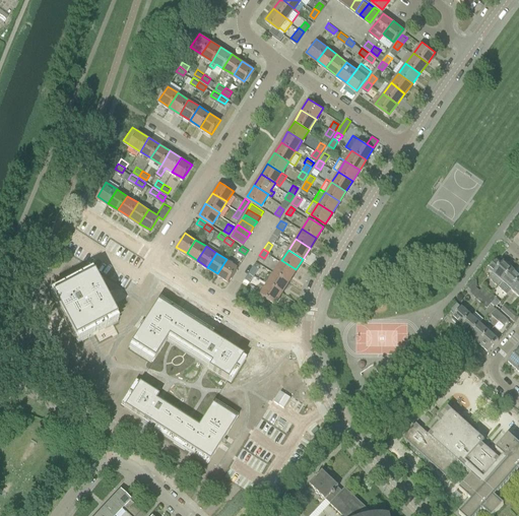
[(492,277),(498,283),(512,267),(503,259),(502,260),(497,256),(488,266),(493,270),(491,273),(491,274),(491,275),(491,276),(492,277)]
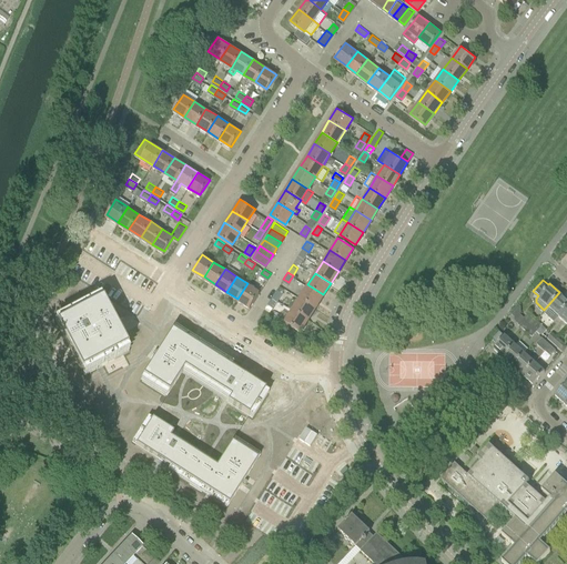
[(247,283),(238,299),(250,306),(260,291),(247,283)]
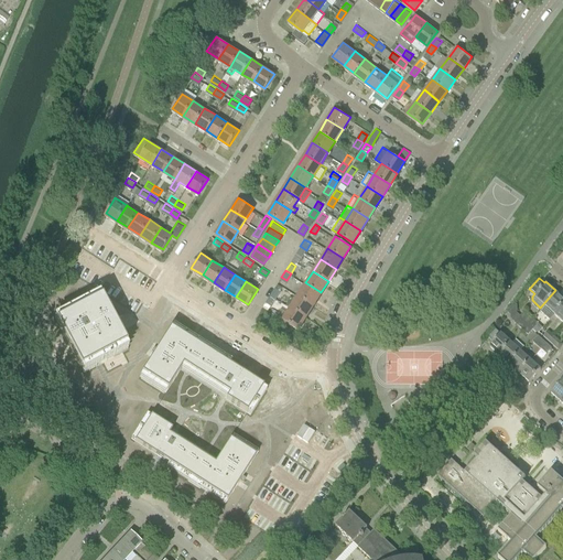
[(305,282),(299,294),(314,304),(321,292),(305,282)]
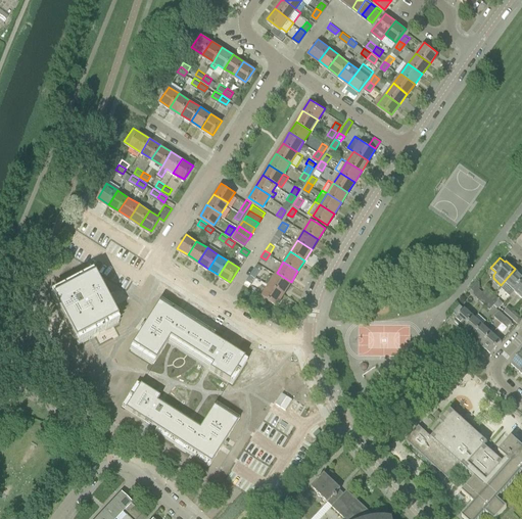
[(255,265),(251,272),(256,275),(261,268),(255,265)]
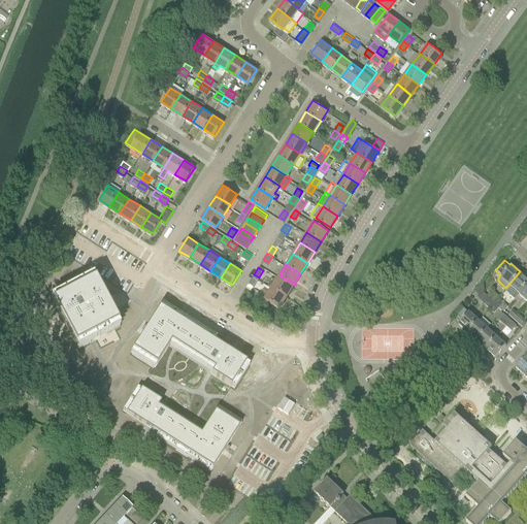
[(505,288),(515,296),(519,291),(526,282),(526,276),(520,271),(505,288)]
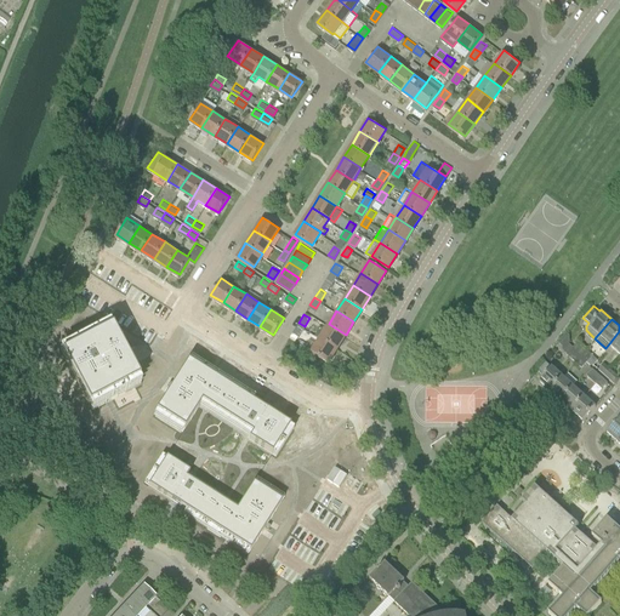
[(62,352),(72,370),(80,386),(89,404),(90,404),(104,395),(111,393),(124,386),(126,389),(136,385),(141,382),(131,363),(126,354),(130,352),(128,347),(124,349),(109,321),(100,326),(95,330),(96,334),(62,352)]
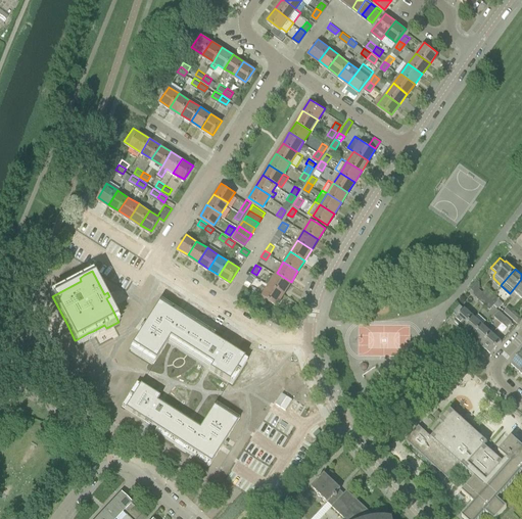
[(256,275),(251,272),(247,278),(252,281),(256,275)]
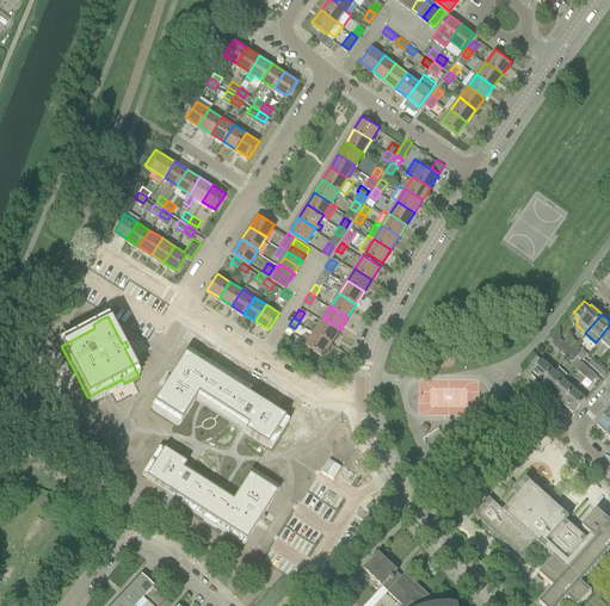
[(324,319),(315,331),(332,341),(340,329),(324,319)]
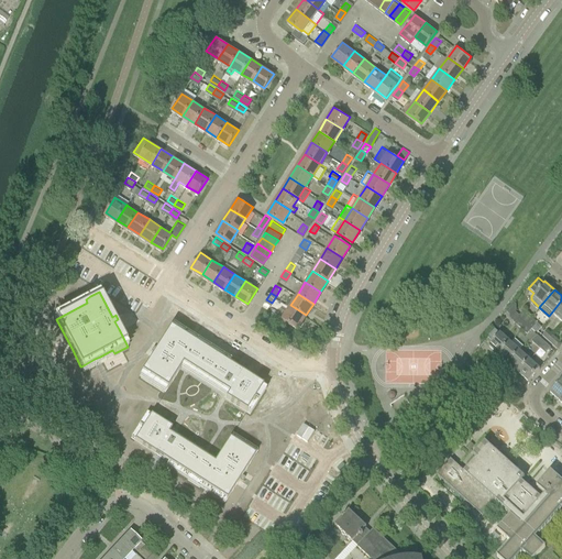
[(306,315),(290,305),(283,317),(298,327),(306,315)]
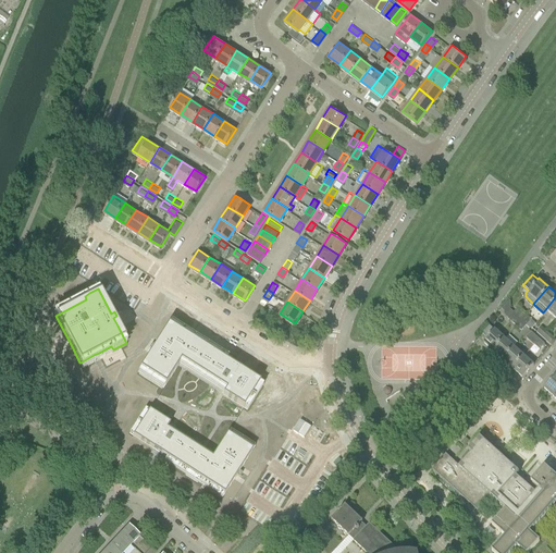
[(518,304),(514,309),(521,317),(527,311),(521,307),(518,304)]
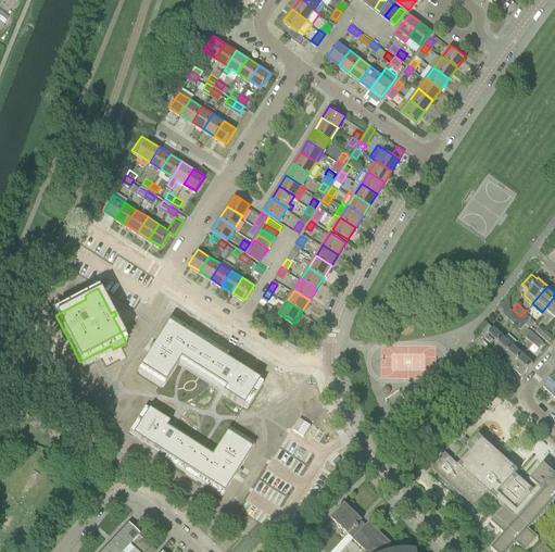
[(513,309),(507,314),(516,322),(520,316),(513,309)]
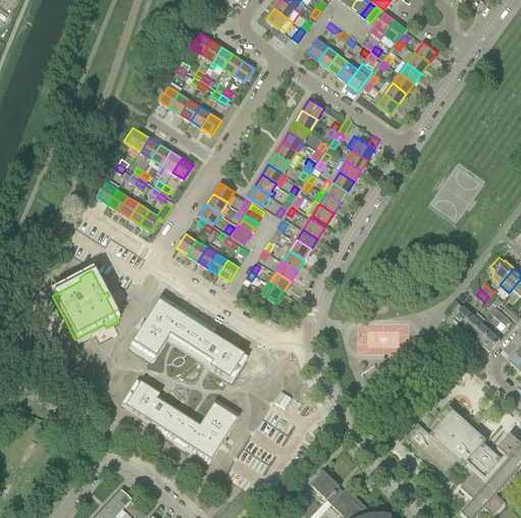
[(493,292),(488,297),(493,301),(498,297),(493,292)]
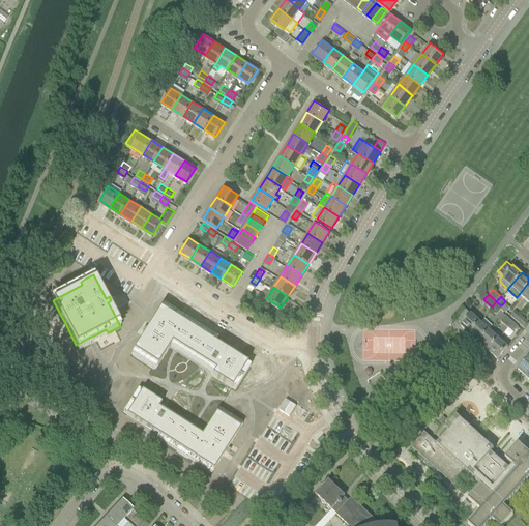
[(496,301),(492,307),(497,311),(501,305),(496,301)]
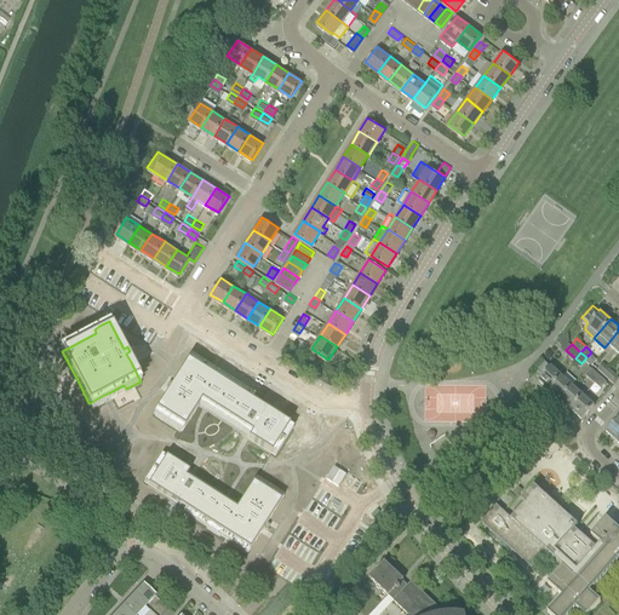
[(538,377),(549,388),(562,373),(552,365),(545,357),(537,367),(543,373),(538,377)]
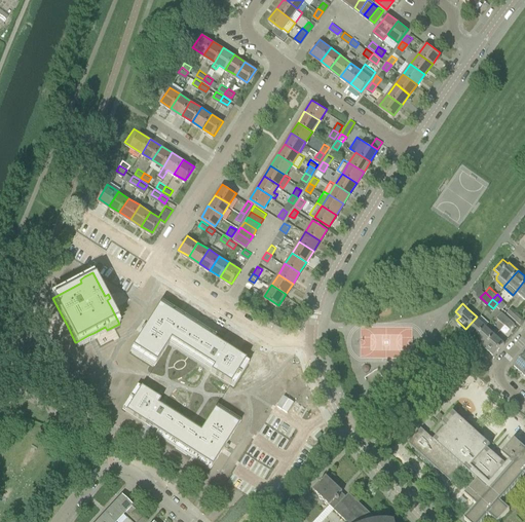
[(142,331),(133,346),(156,362),(171,339),(214,366),(211,371),(230,383),(230,382),(245,360),(246,359),(226,346),(219,342),(175,314),(159,304),(149,320),(147,323),(144,322),(142,326),(144,327),(142,331)]
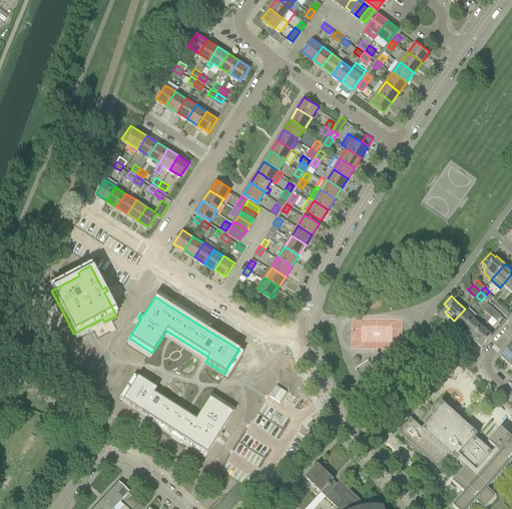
[(494,303),(499,307),(504,302),(499,298),(494,303)]
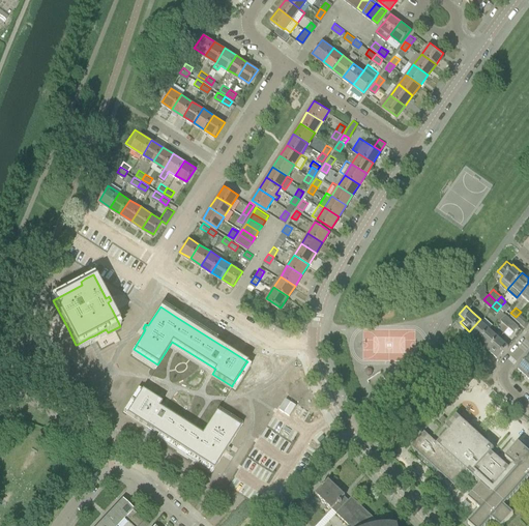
[(506,312),(501,318),(509,325),(515,320),(509,315),(506,312)]
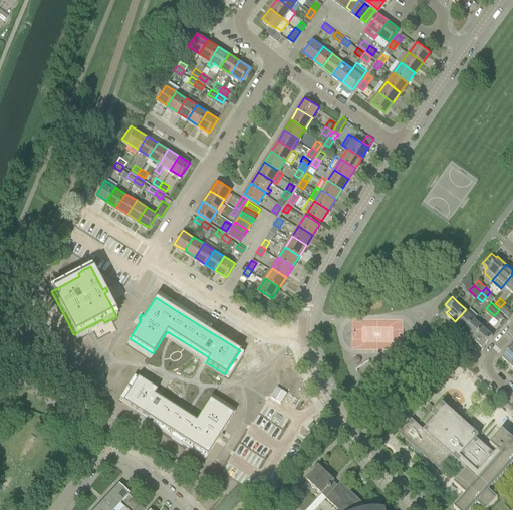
[(512,309),(505,302),(500,307),(509,315),(512,311),(512,309)]
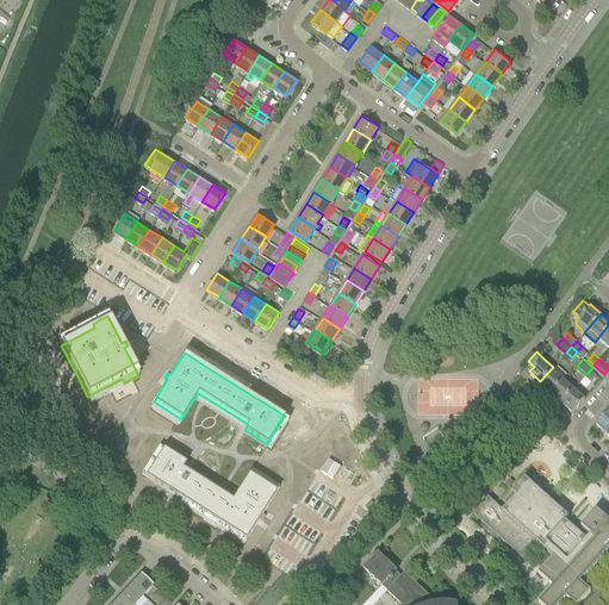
[(540,381),(551,391),(564,376),(553,367),(540,381)]
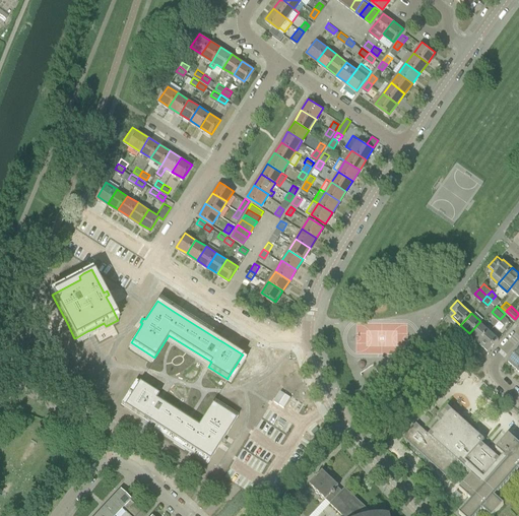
[(505,314),(500,319),(504,323),(508,318),(509,317),(505,314)]
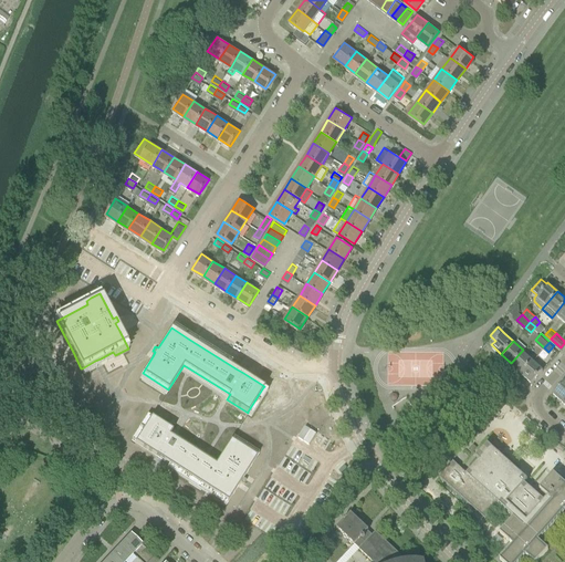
[(511,363),(521,372),(533,358),(523,350),(511,363)]
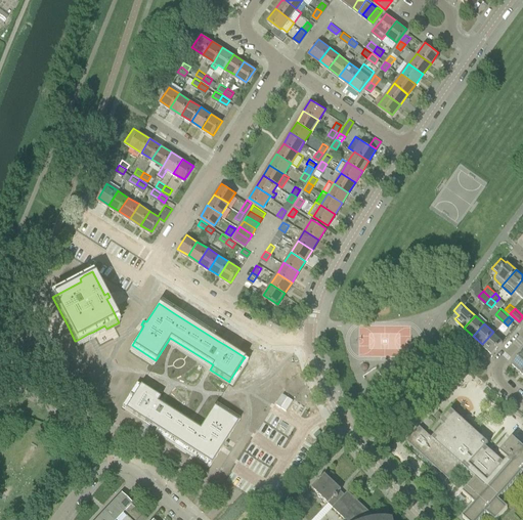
[(493,332),(482,344),(492,352),(503,340),(493,332)]
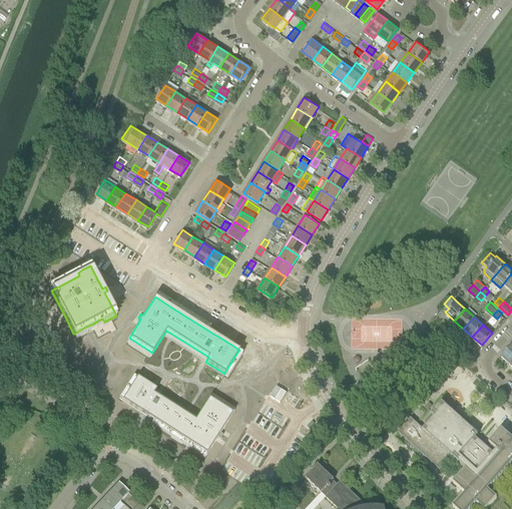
[(511,342),(501,355),(511,363),(511,342)]
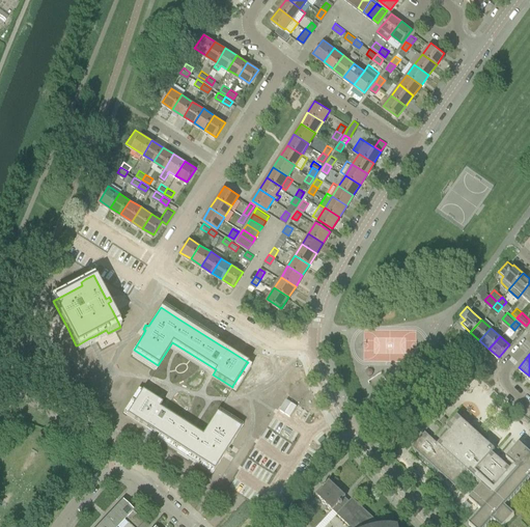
[(127,413),(146,425),(154,431),(177,446),(194,456),(197,459),(214,469),(223,453),(226,449),(229,451),(231,447),(228,445),(231,442),(241,426),(217,411),(202,434),(159,407),(162,401),(142,389),(127,413)]
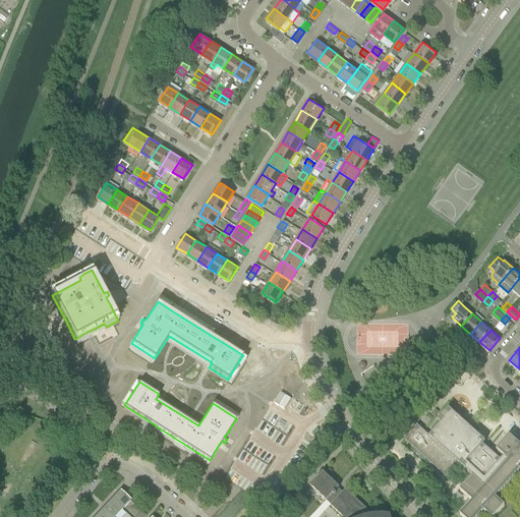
[(519,441),(510,433),(497,447),(499,449),(496,453),(483,442),(486,439),(449,406),(439,417),(442,420),(430,434),(417,421),(405,436),(447,474),(459,461),(473,474),(461,487),(473,498),(461,512),(466,516),(474,516),(484,507),(494,515),(505,503),(496,495),(519,467),(519,441)]
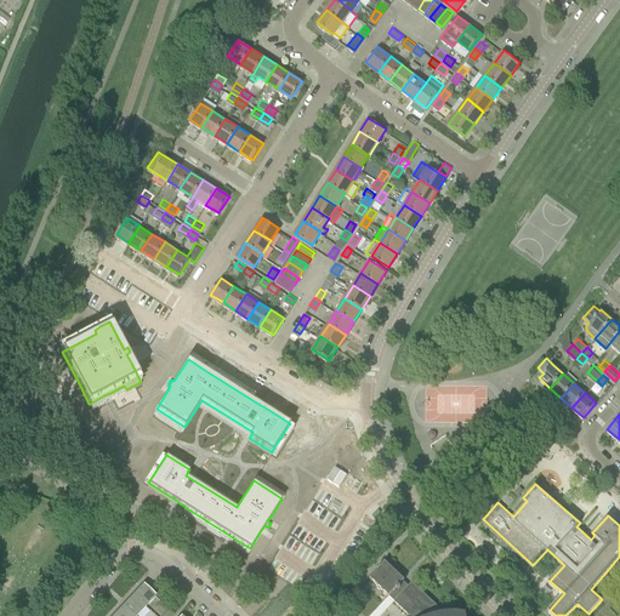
[(450,615),(448,615),(445,615),(441,615),(441,612),(444,609),(413,579),(408,583),(403,579),(405,577),(386,559),(370,575),(390,593),(391,593),(396,597),(394,598),(414,615),(450,615)]
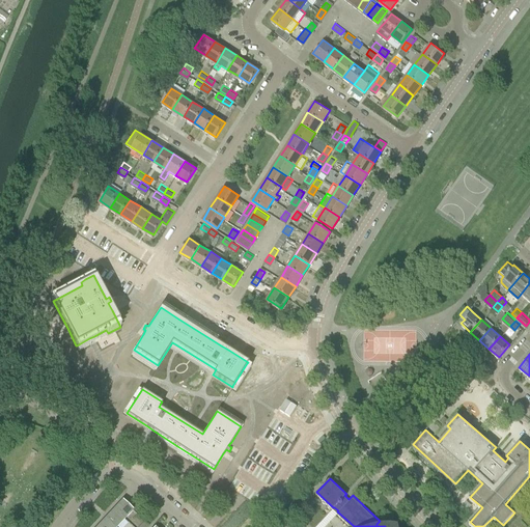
[(123,498),(115,506),(126,516),(134,507),(123,498)]
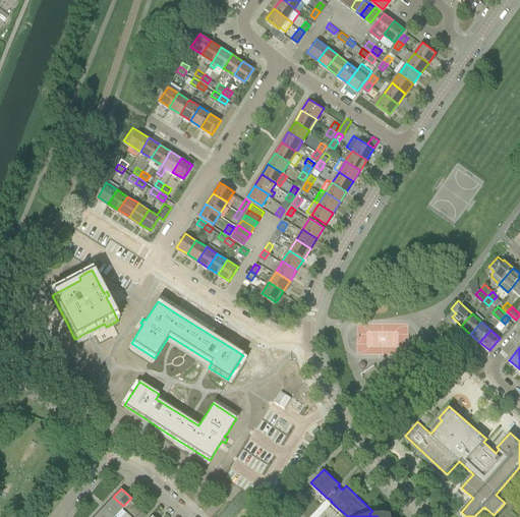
[(113,497),(105,505),(115,515),(123,506),(113,497)]
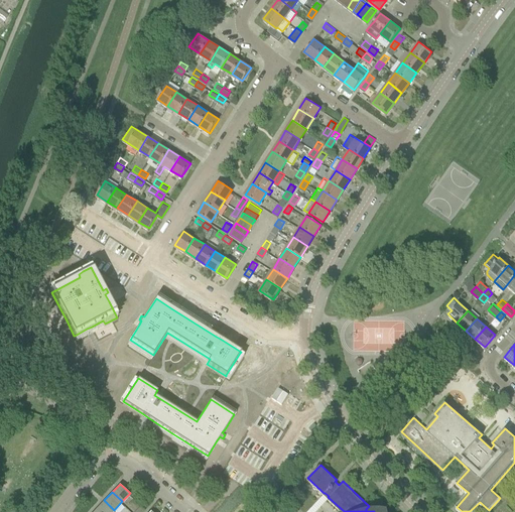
[(104,500),(96,509),(99,511),(111,511),(114,510),(104,500)]
